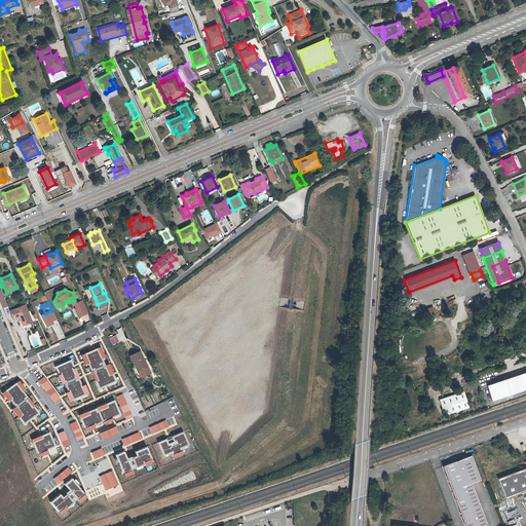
[(33,323),(26,305),(10,311),(14,322),(19,320),(19,318),(21,317),(22,322),(24,327),(33,323)]
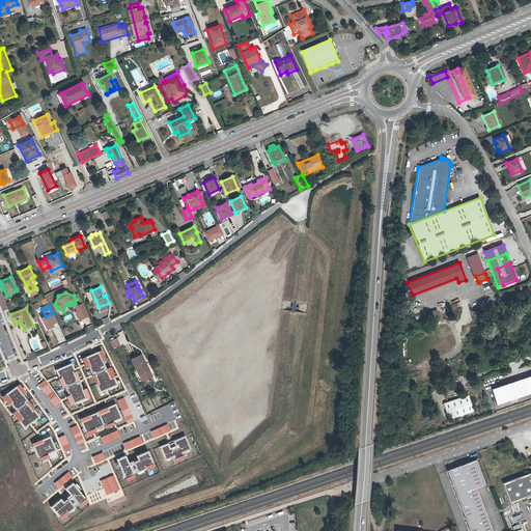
[(78,311),(76,312),(80,320),(89,316),(85,308),(78,311)]
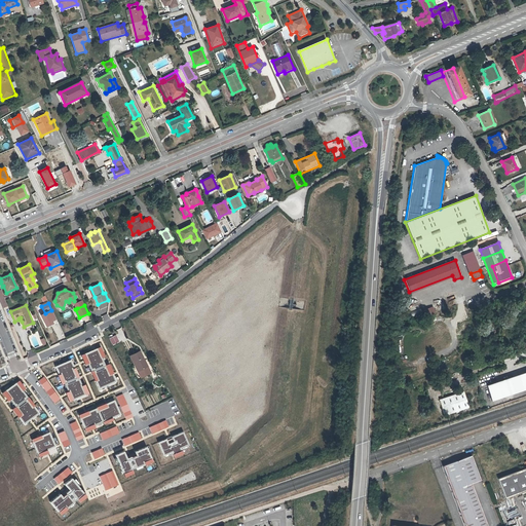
[(116,335),(109,338),(112,345),(119,341),(116,335)]
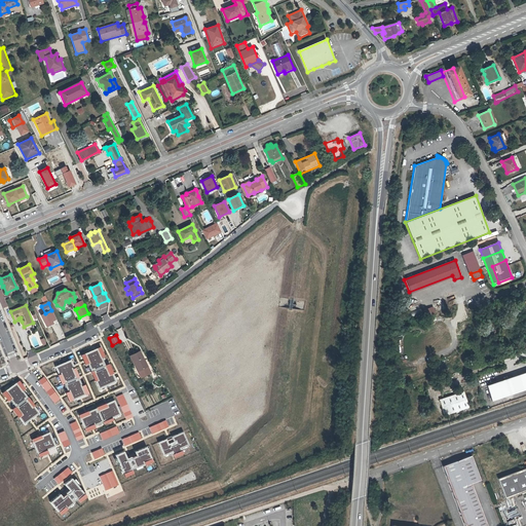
[(82,354),(85,363),(87,363),(91,371),(92,370),(97,379),(95,379),(99,388),(116,381),(112,372),(111,373),(107,364),(105,365),(102,357),(103,355),(100,346),(82,354)]
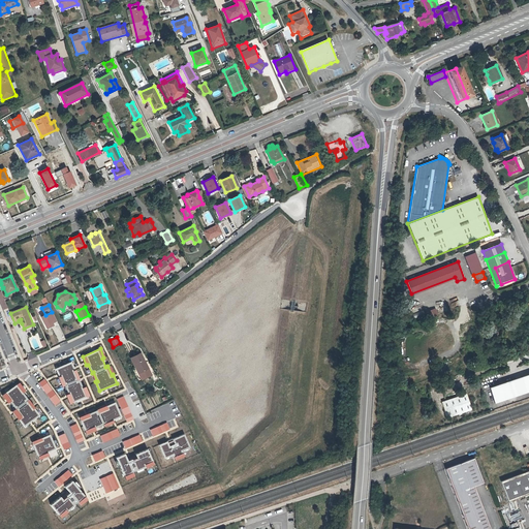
[(148,369),(141,353),(130,359),(138,374),(148,369)]
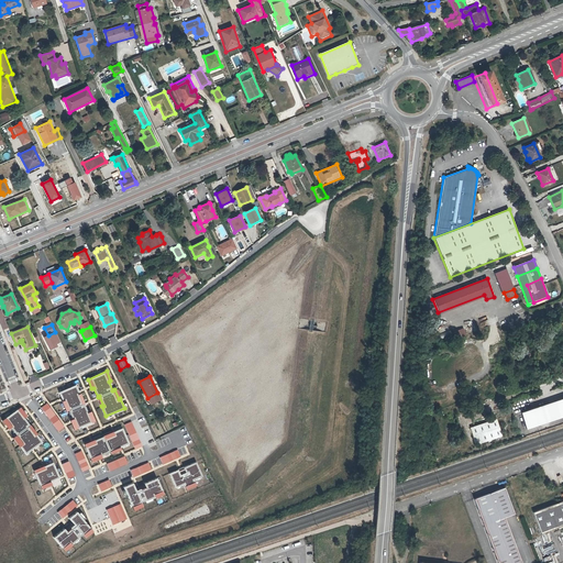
[(68,409),(73,419),(70,420),(75,429),(94,421),(89,411),(88,412),(84,403),(81,404),(78,395),(79,394),(76,384),(58,392),(67,410),(68,409)]
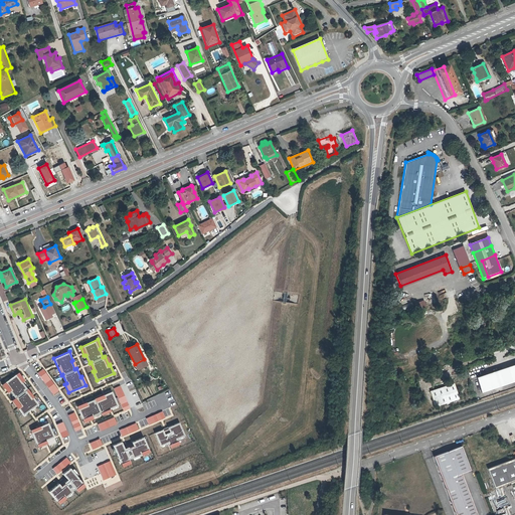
[(144,359),(135,364),(138,369),(147,365),(144,359)]
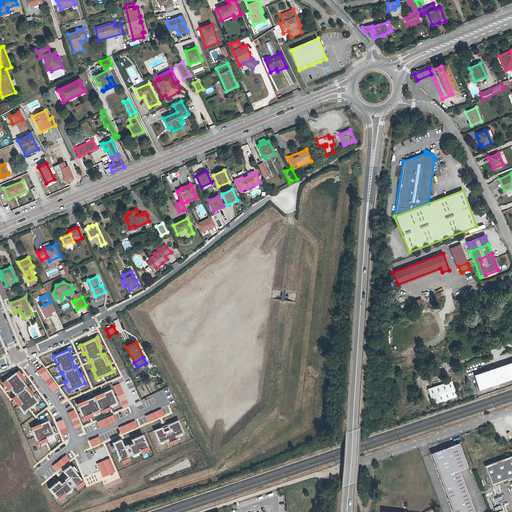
[(511,378),(511,361),(474,375),(479,390),(511,378)]
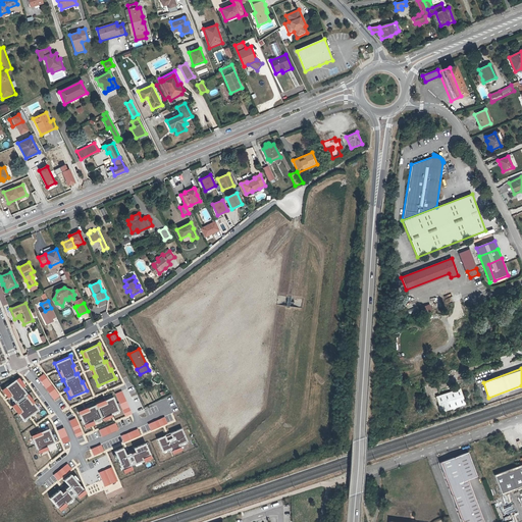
[(38,377),(54,400),(59,396),(44,373),(38,377)]
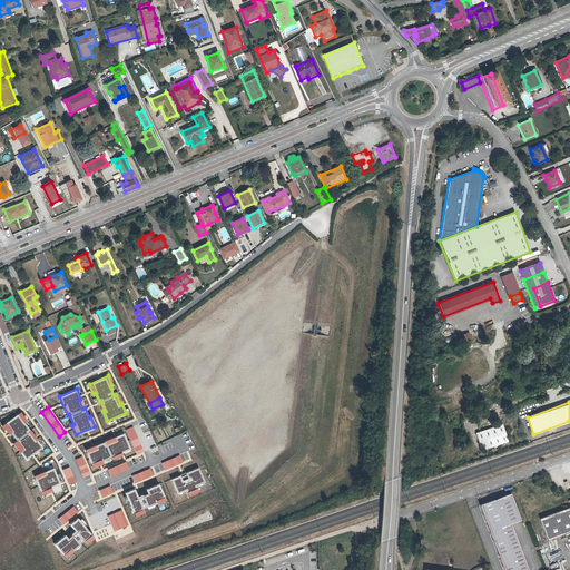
[(36,439),(35,440),(29,431),(30,430),(25,422),(26,421),(20,412),(2,424),(9,433),(10,432),(17,440),(15,441),(21,450),(19,451),(26,459),(42,446),(36,439)]
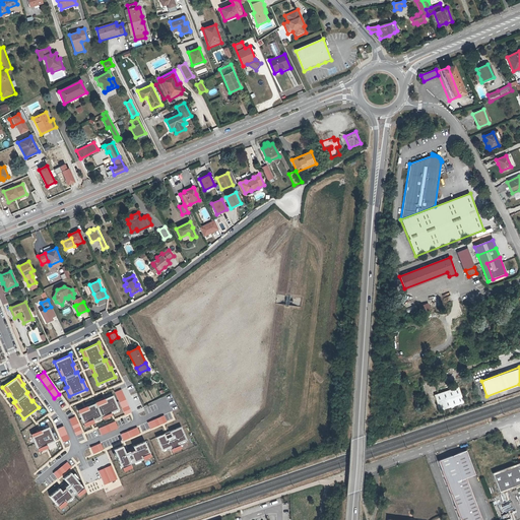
[(458,386),(434,395),(439,410),(463,402),(458,386)]
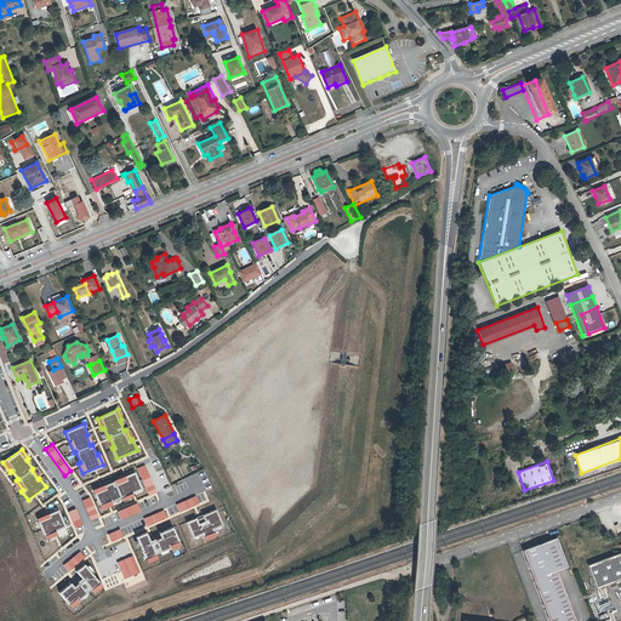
[(157,493),(144,465),(137,468),(149,495),(157,493)]
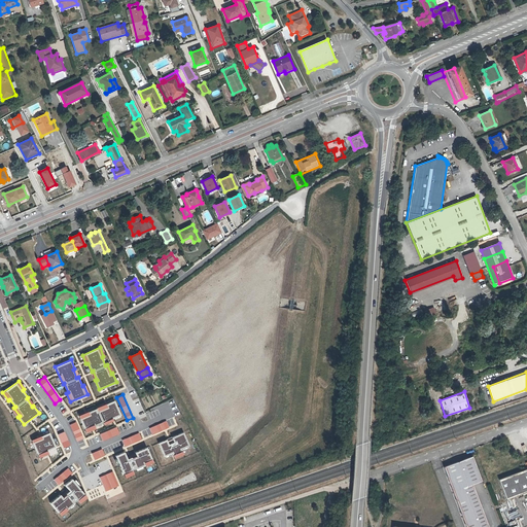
[(111,418),(120,415),(114,400),(105,405),(106,406),(97,409),(97,408),(88,412),(88,413),(79,417),(85,431),(95,427),(94,426),(103,422),(103,423),(112,420),(111,418)]
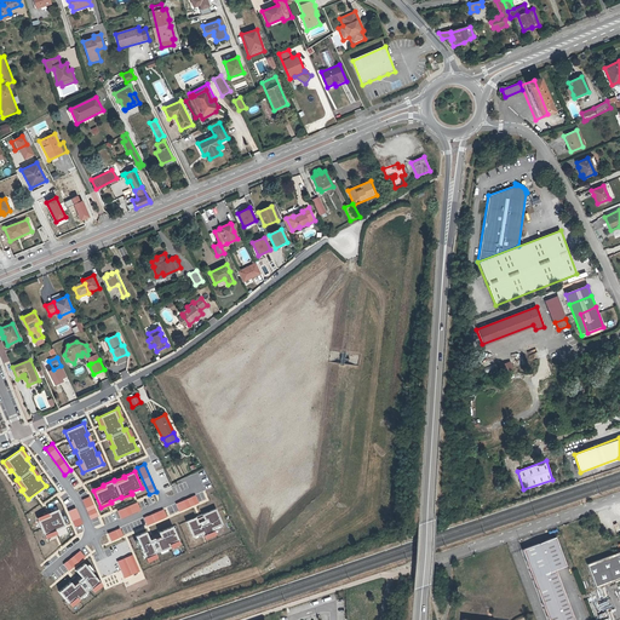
[(75,492),(82,488),(79,481),(72,486),(75,492)]
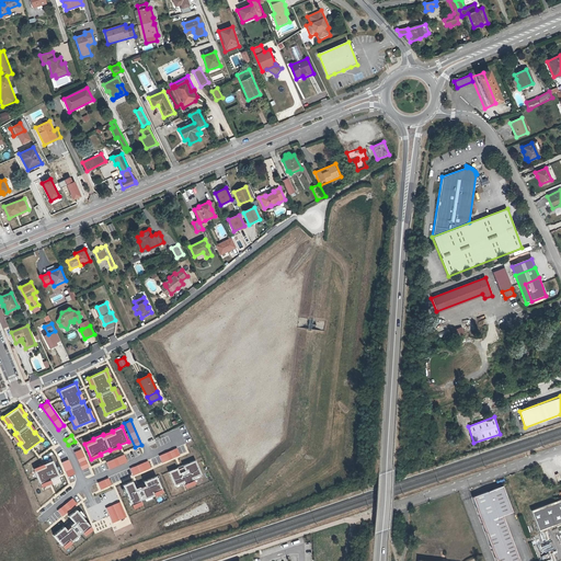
[(75,451),(82,469),(89,467),(81,448),(75,451)]
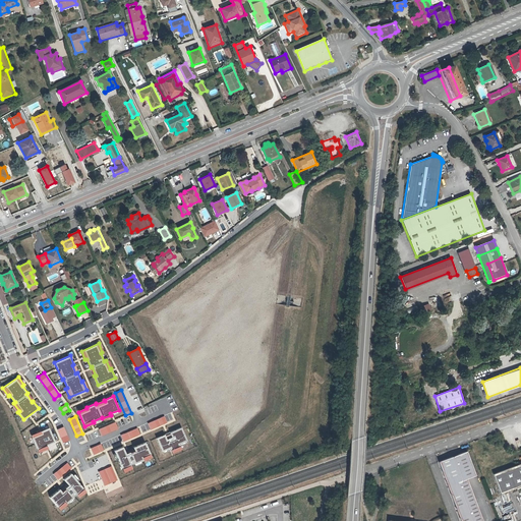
[(148,423),(151,429),(167,422),(164,416),(148,423)]
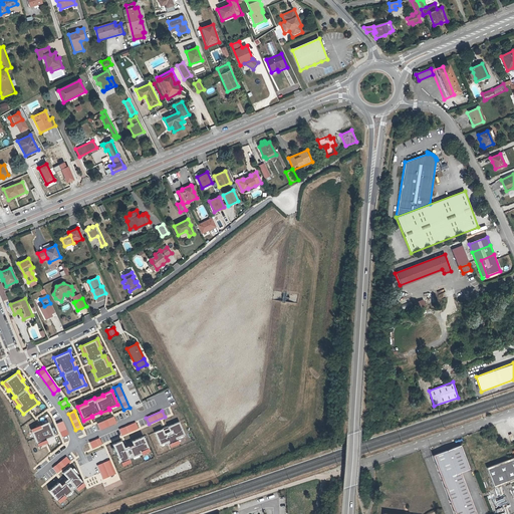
[(97,423),(99,430),(116,423),(113,416),(97,423)]
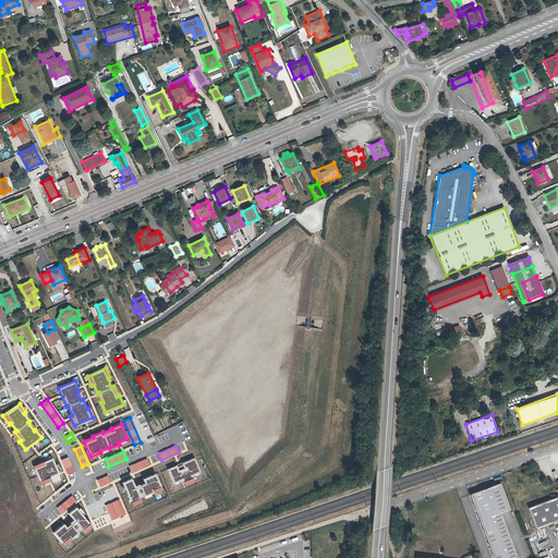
[(74,471),(68,457),(61,460),(67,474),(74,471)]
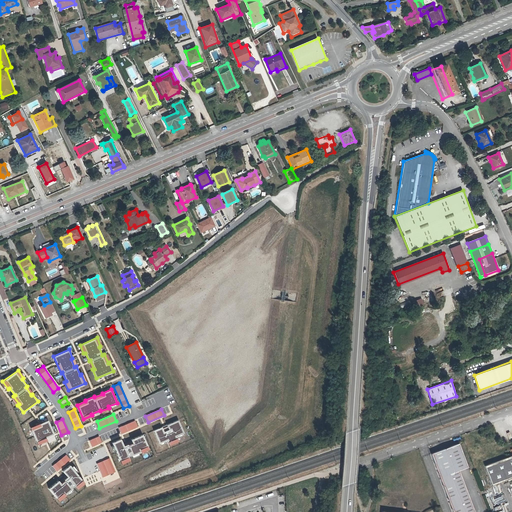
[(37,443),(46,439),(45,438),(54,434),(48,420),(39,424),(40,426),(31,429),(37,443)]
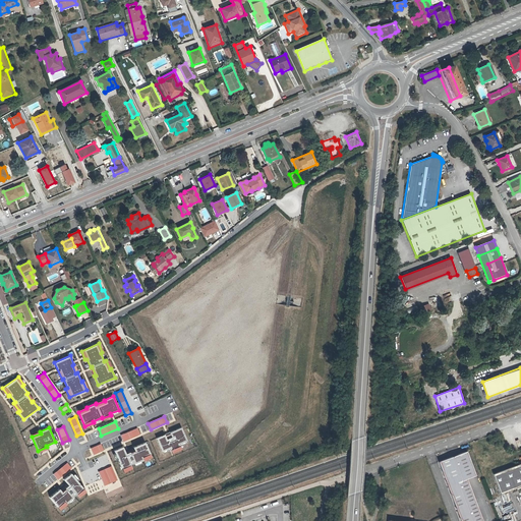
[(120,435),(123,442),(139,435),(137,427),(120,435)]
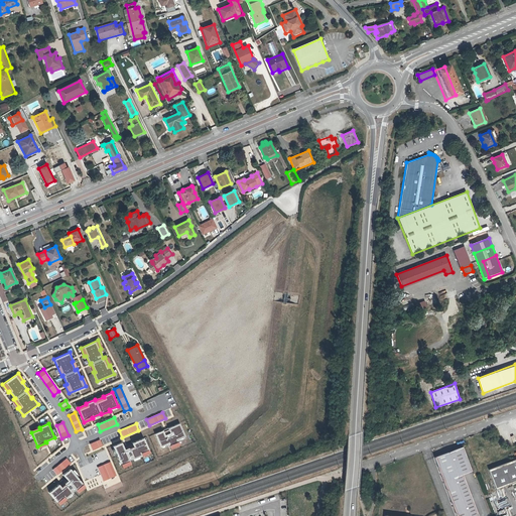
[(169,445),(178,441),(177,439),(185,436),(179,423),(167,428),(168,429),(163,431),(162,430),(154,433),(160,446),(168,443),(169,445)]
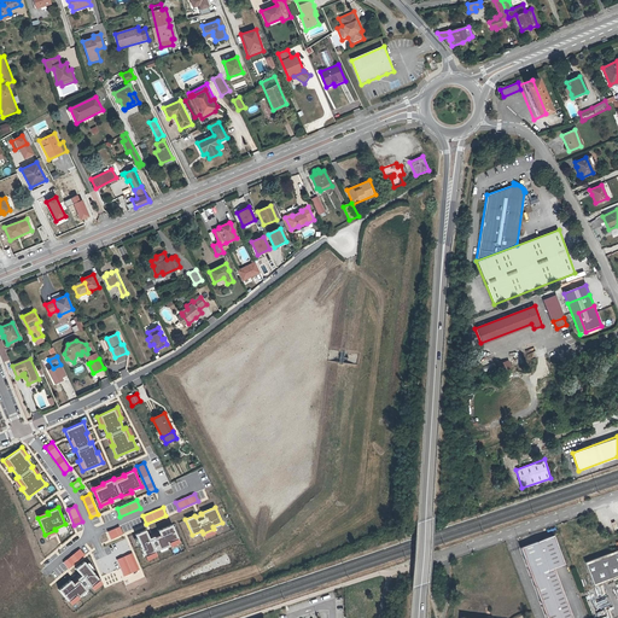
[(135,534),(144,555),(155,552),(153,551),(158,548),(158,549),(169,544),(168,542),(178,538),(172,524),(157,530),(158,531),(147,536),(145,530),(135,534)]
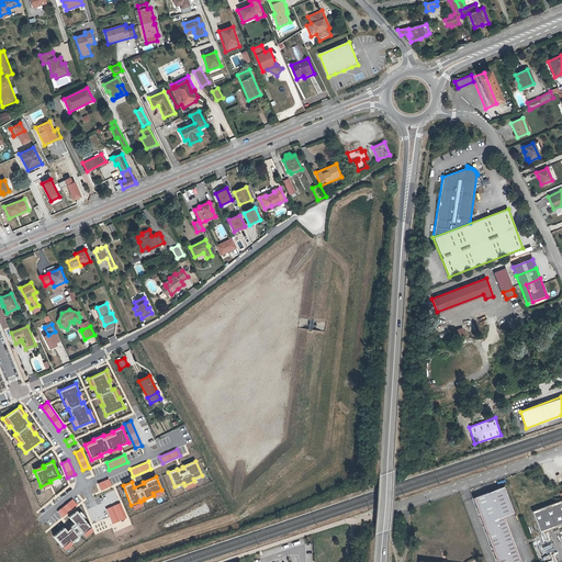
[(98,483),(100,490),(111,485),(109,479),(98,483)]
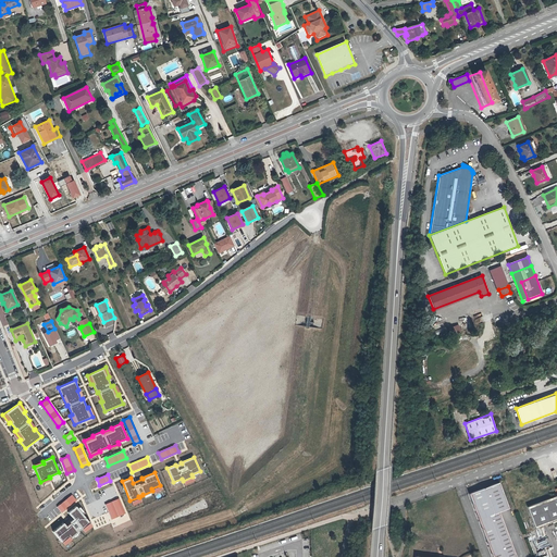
[(510,508),(502,483),(472,494),(494,556),(516,556),(517,556),(502,511),(510,508)]
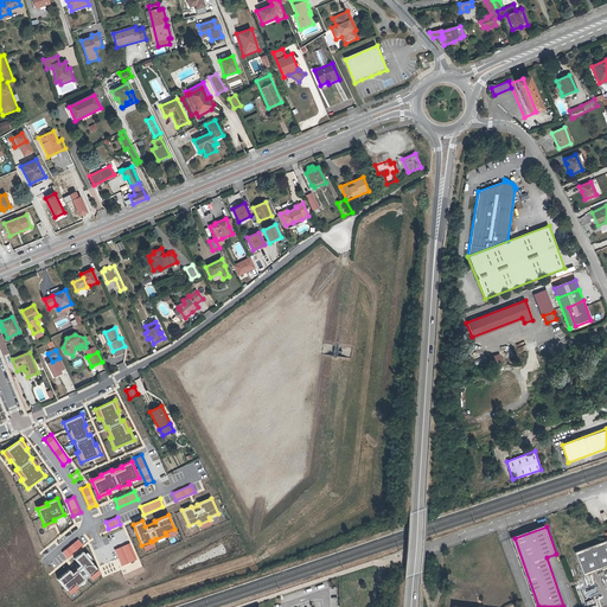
[(78,540),(62,553),(68,558),(83,545),(78,540)]
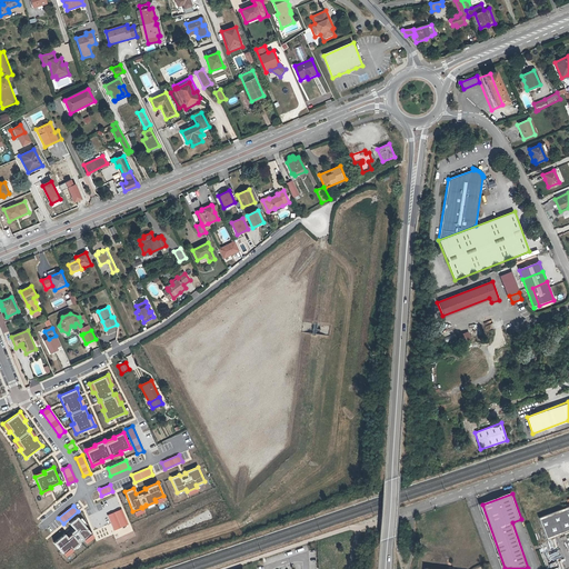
[(568,506),(537,518),(543,539),(568,531),(568,535),(568,506)]
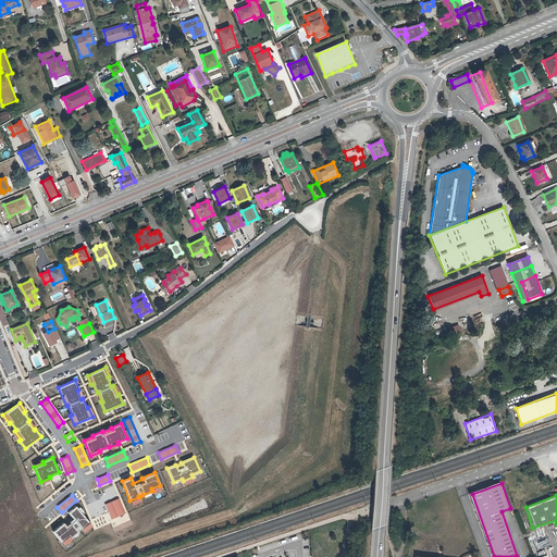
[(119,497),(104,504),(111,519),(125,512),(119,497)]
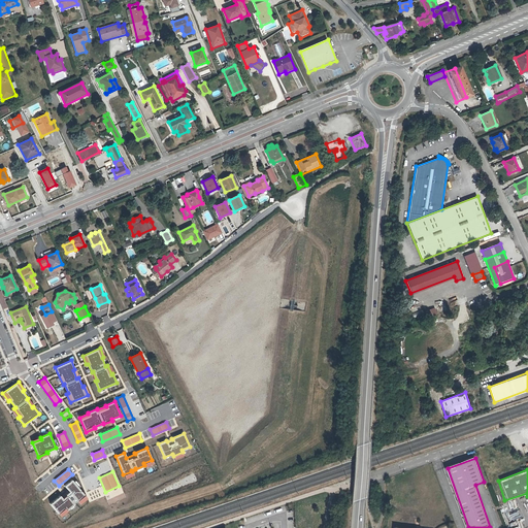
[(85,495),(71,480),(64,486),(68,490),(60,496),(60,495),(50,503),(58,514),(65,508),(66,510),(74,504),(73,503),(76,500),(77,501),(85,495)]
